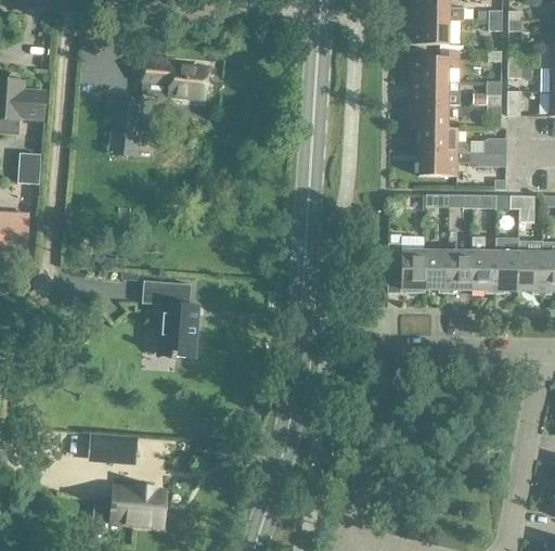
[(411,0),(411,20),(449,21),(464,21),(464,8),(449,8),(449,0),(411,0)]
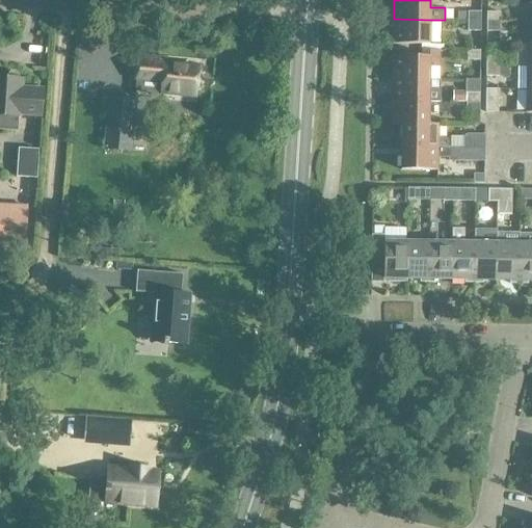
[(487,18),(500,18),(500,7),(487,7),(487,18)]
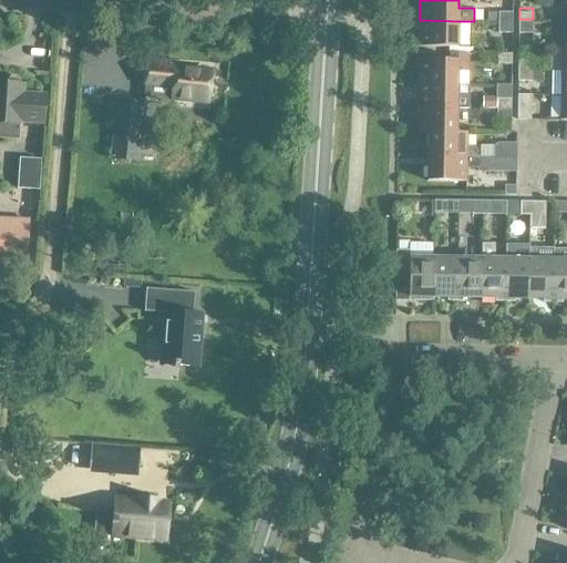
[(513,9),(498,9),(498,19),(513,19),(513,9)]
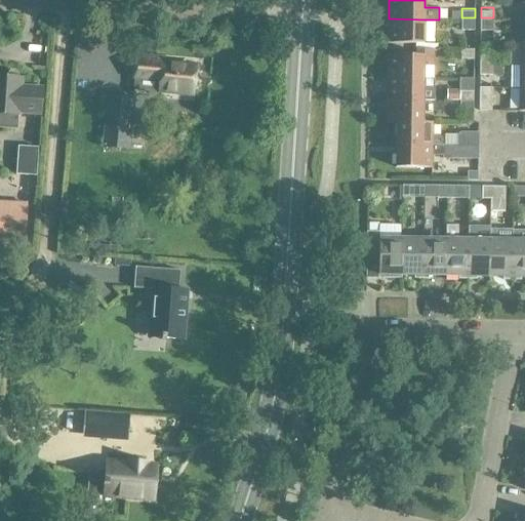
[(475,17),(461,17),(461,28),(475,27),(475,17)]
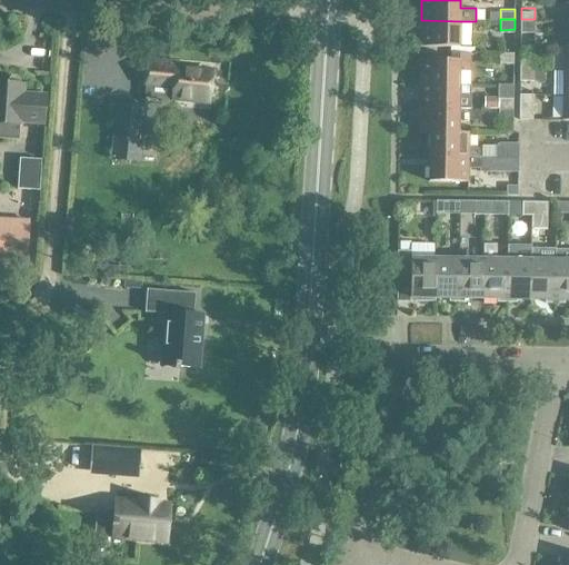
[(535,19),(521,19),(520,28),(535,28),(535,19)]
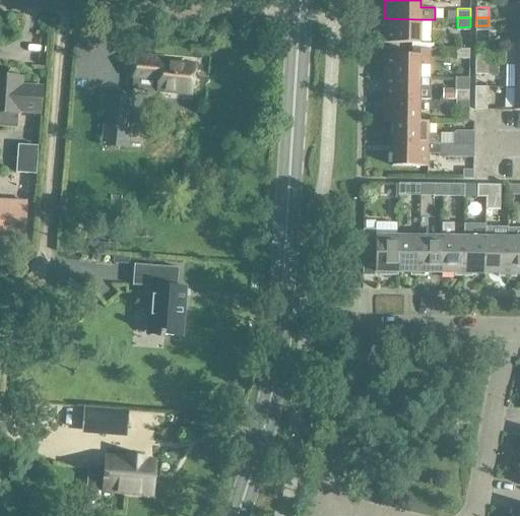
[(420,19),(385,18),(385,42),(420,42),(420,19)]
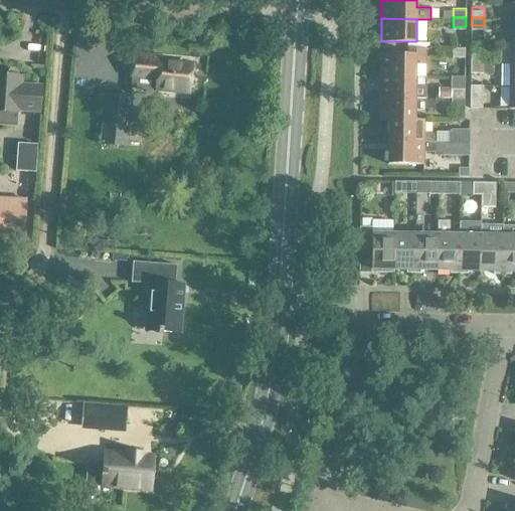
[(507,37),(478,37),(478,49),(507,50),(507,37)]
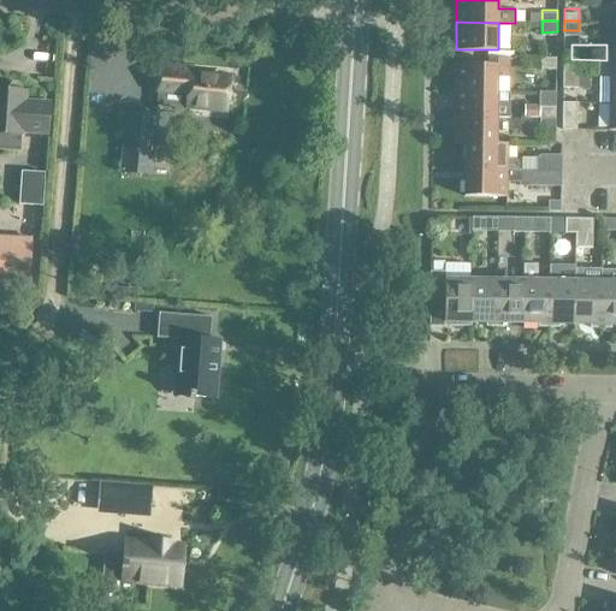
[(455,90),(497,90),(497,77),(509,76),(510,57),(498,57),(487,57),(487,64),(455,64),(455,90)]
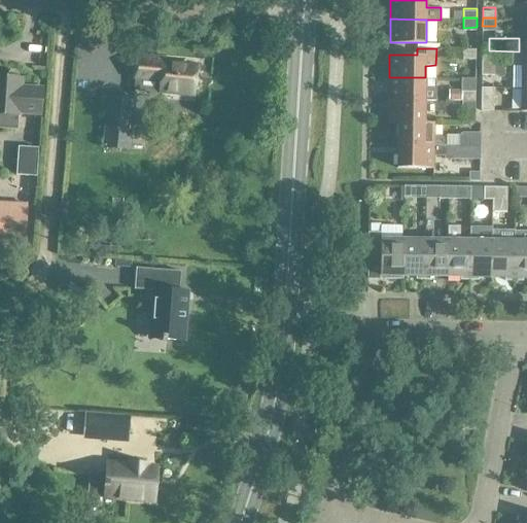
[(462,48),(462,59),(477,59),(477,48),(462,48)]
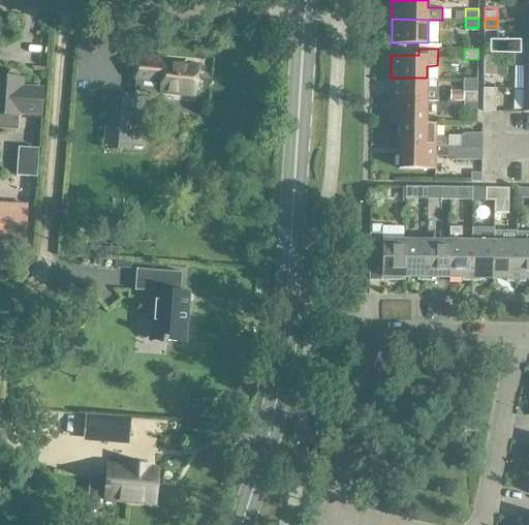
[(134,53),(132,74),(145,75),(145,76),(162,78),(161,89),(193,92),(195,65),(164,62),(164,56),(134,53)]
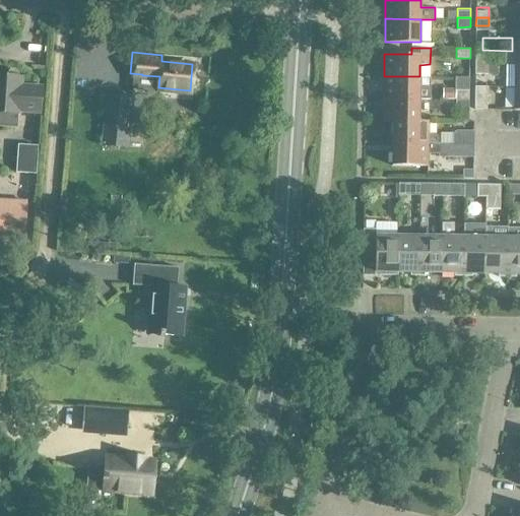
[(474,61),(489,61),(489,52),(475,52),(474,61)]
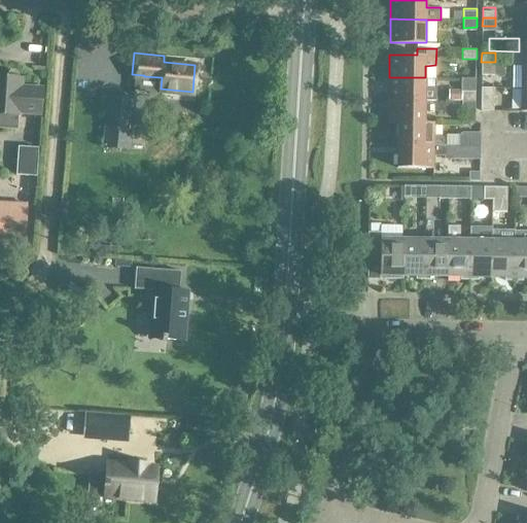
[(495,62),(481,62),(481,72),(504,72),(504,62),(495,62)]
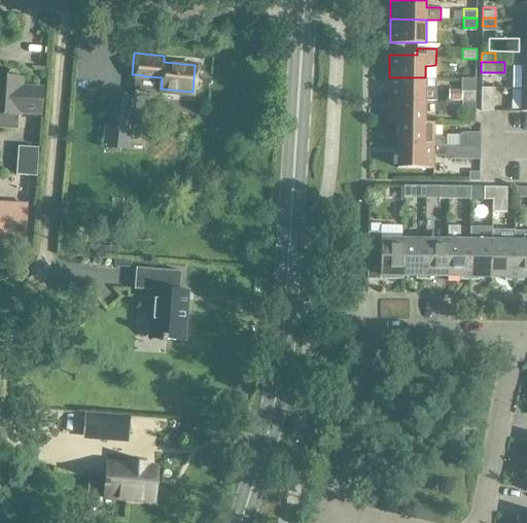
[(0,74),(0,111),(22,113),(22,112),(42,113),(43,86),(23,84),(24,76),(20,76),(20,73),(18,70),(12,70),(8,72),(8,75),(0,74)]
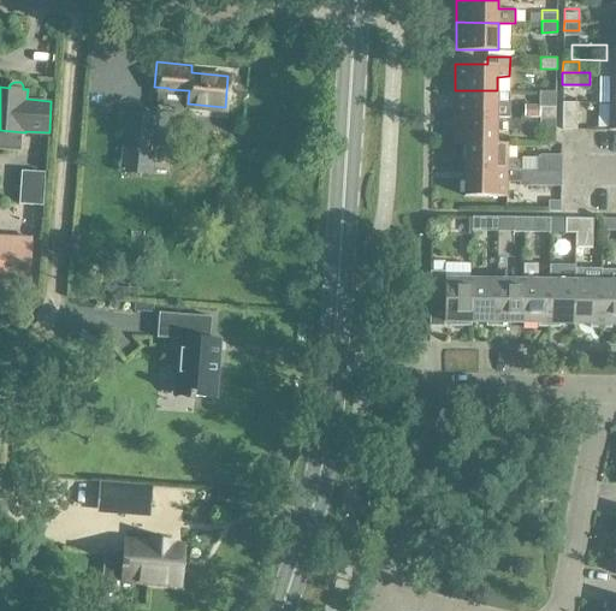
[(455,90),(455,116),(497,117),(509,117),(509,99),(497,99),(497,90),(455,90)]
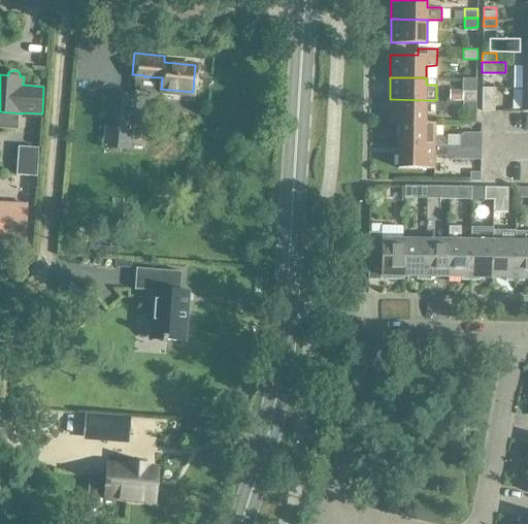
[(463,100),(476,100),(476,77),(463,77),(463,87),(450,87),(449,100),(463,100)]
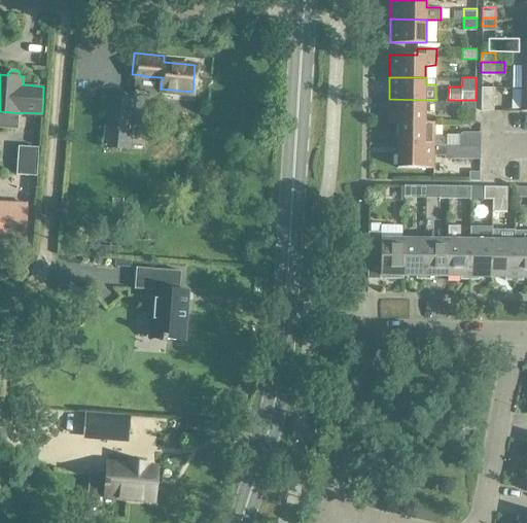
[(482,86),(482,109),(494,110),(494,86),(482,86)]
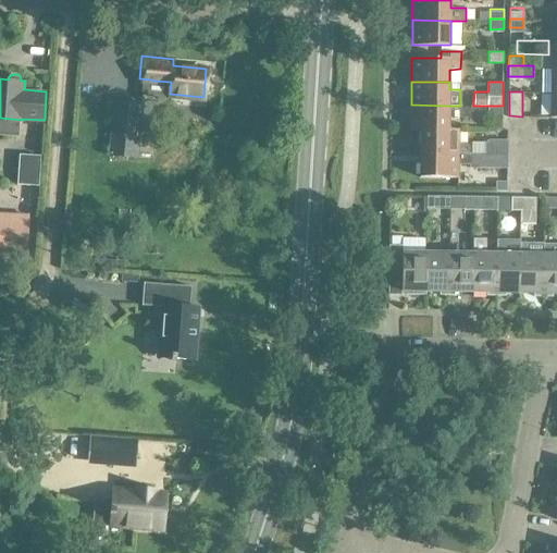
[(114,98),(109,152),(138,155),(143,100),(114,98)]
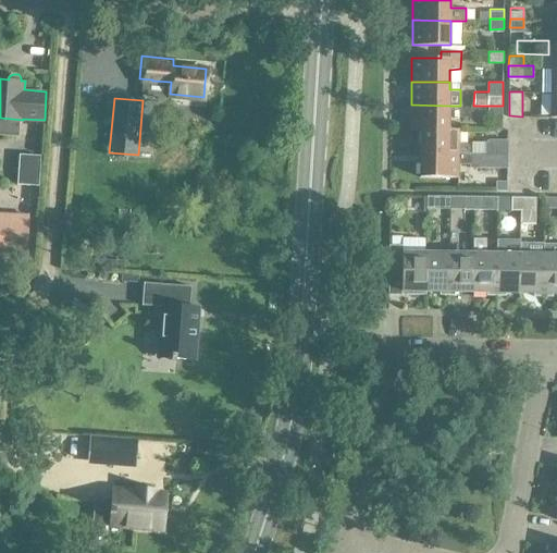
[(449,106),(411,105),(410,130),(421,130),(421,128),(449,130),(449,128),(449,106)]
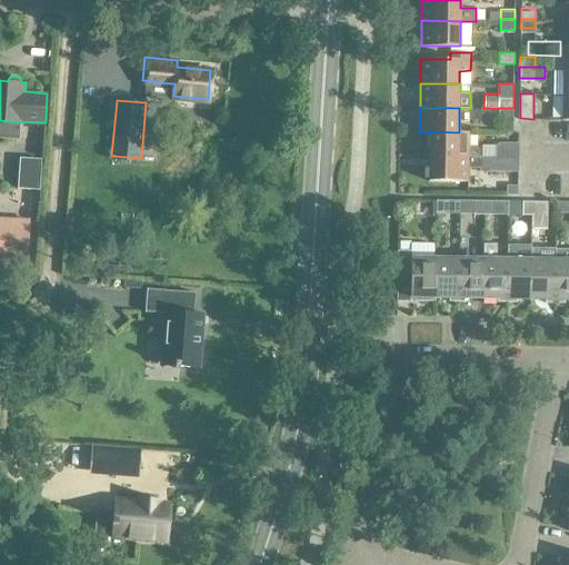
[(499,118),(513,118),(513,108),(499,108),(499,118)]
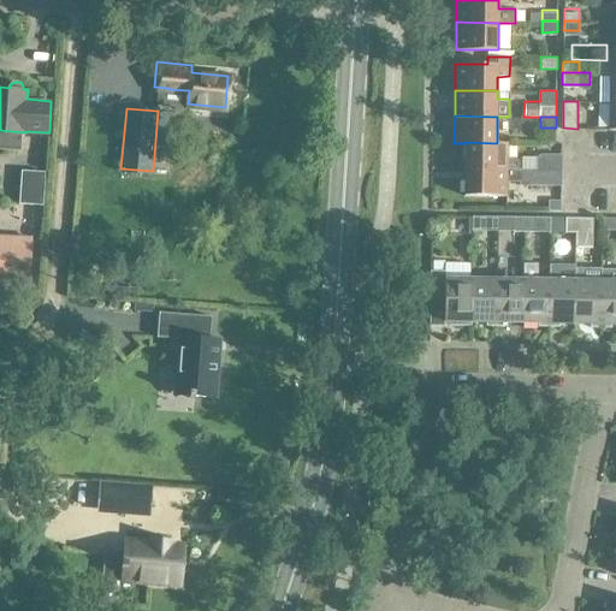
[(466,143),(466,168),(519,168),(519,162),(515,158),(508,158),(508,142),(497,142),(497,143),(466,142),(466,143)]
